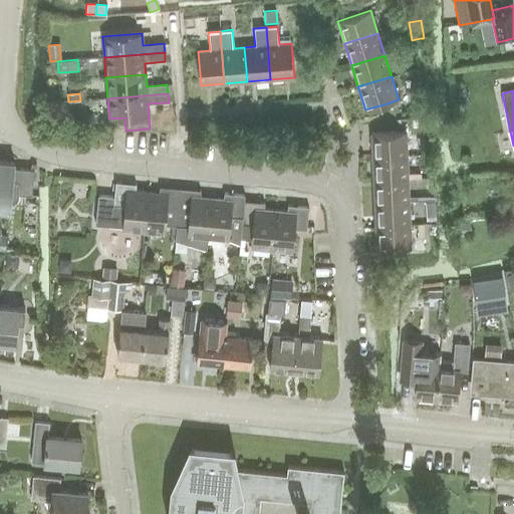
[(399,99),(388,103),(390,108),(401,105),(399,99)]
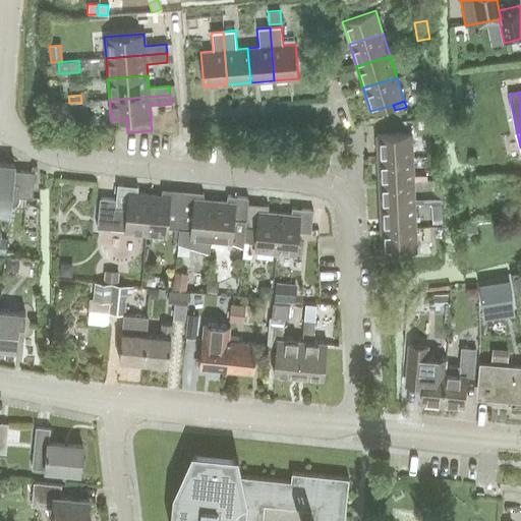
[(377,135),(378,160),(413,158),(411,133),(377,135)]
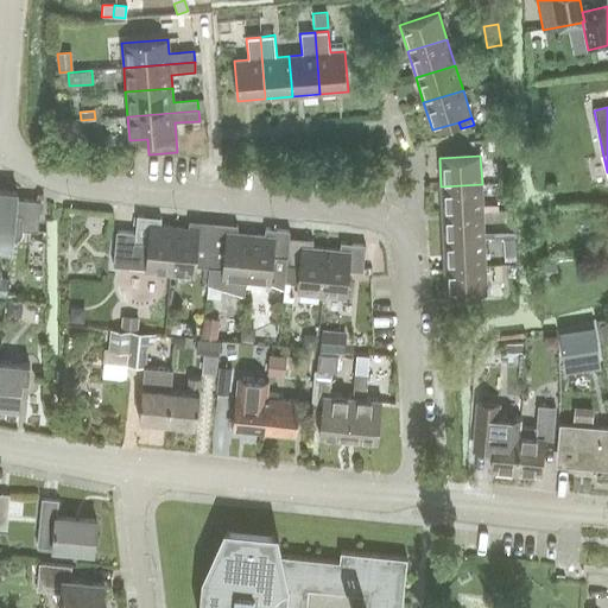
[(442,213),(483,211),(482,206),(482,184),(441,187),(442,213)]
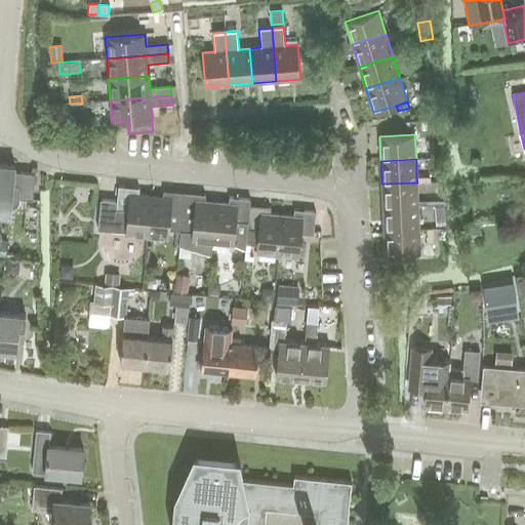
[(19,201),(19,199),(32,200),(35,174),(14,172),(14,166),(0,164),(0,207),(10,209),(11,209),(13,209),(14,208),(15,208),(16,207),(18,205),(18,204),(19,202),(19,201)]
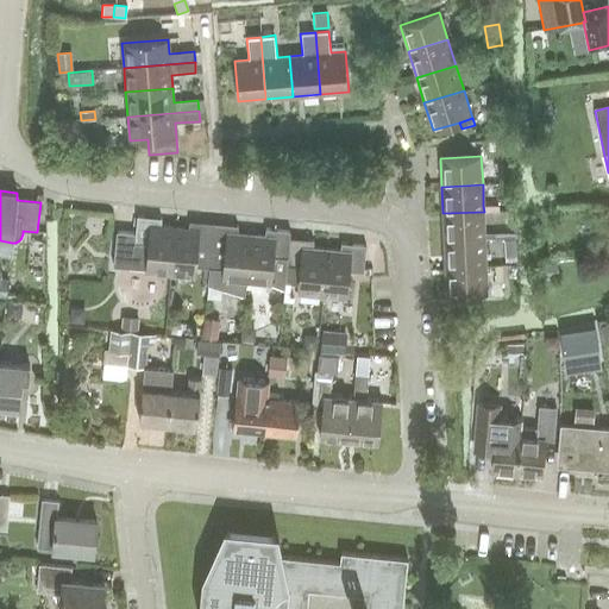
[(443,213),(444,240),(485,238),(484,212),(443,213)]
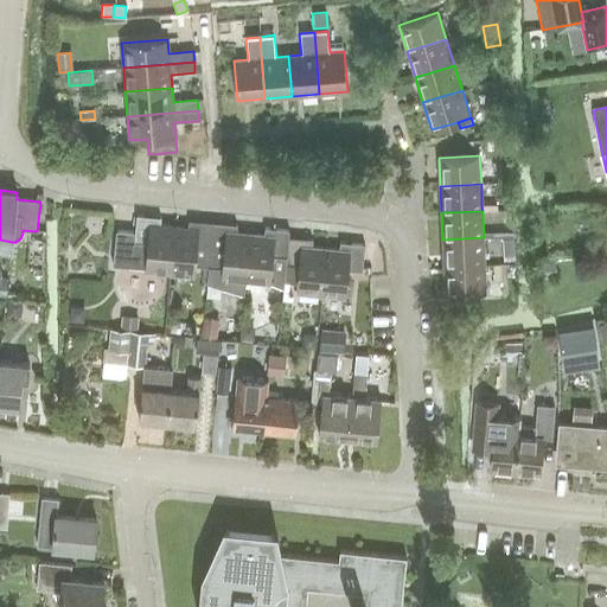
[(161,218),(136,216),(134,232),(116,230),(113,266),(145,268),(145,270),(170,273),(174,227),(160,225),(161,218)]
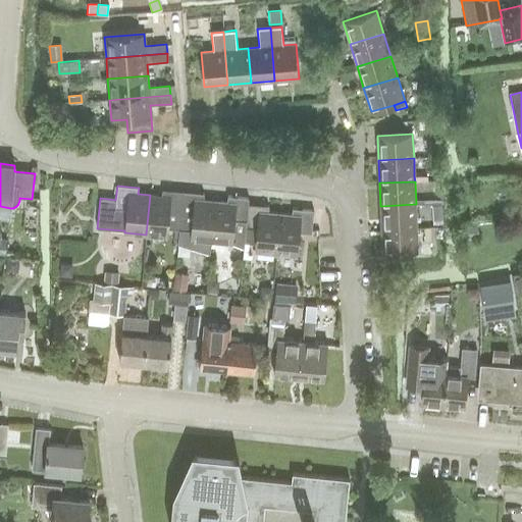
[(167,228),(178,229),(183,192),(162,190),(161,196),(150,195),(146,235),(166,237),(167,228)]
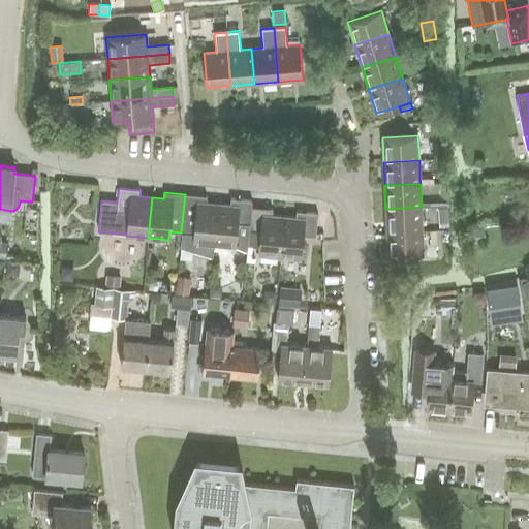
[(185,194),(181,232),(180,246),(213,257),(214,245),(218,204),(206,203),(207,196),(185,194)]
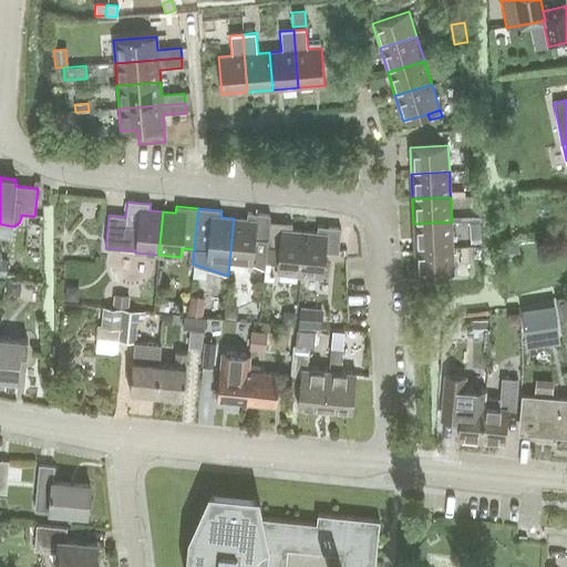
[(234,218),(229,263),(253,265),(265,269),(266,263),(269,222),(270,215),(247,213),(246,219),(234,218)]
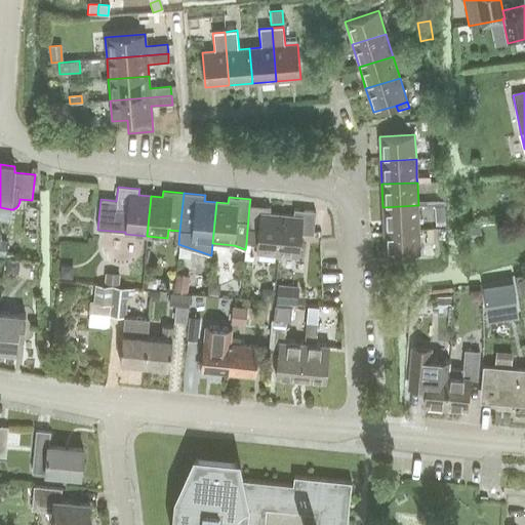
[(256,253),(277,255),(281,214),(270,213),(270,207),(249,205),(246,243),(257,245),(256,253)]
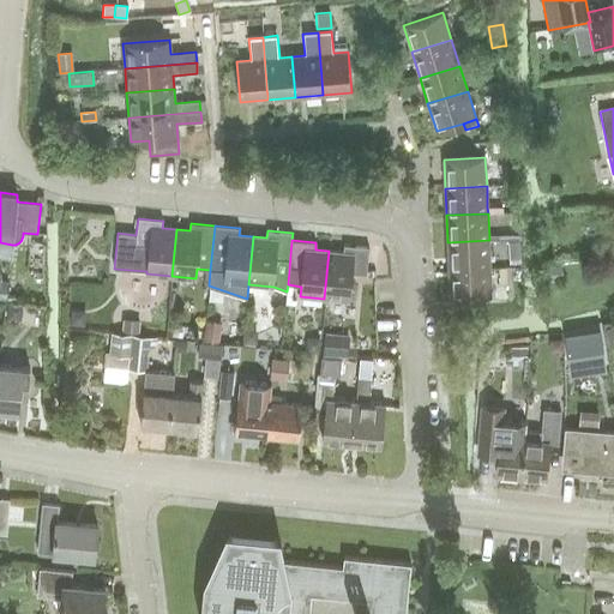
[(447,242),(449,270),(491,268),(489,240),(447,242)]
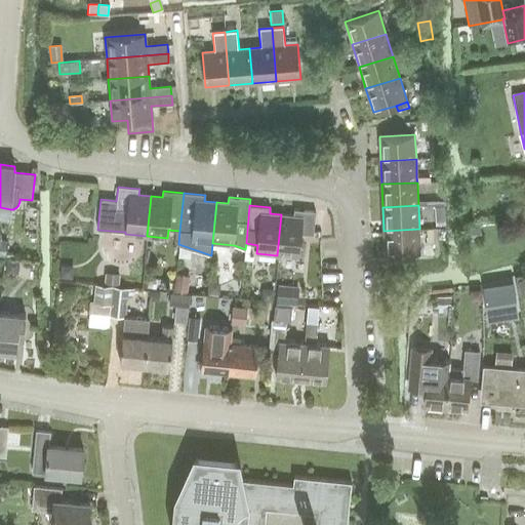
[(444,207),(435,208),(436,221),(445,221),(444,207)]
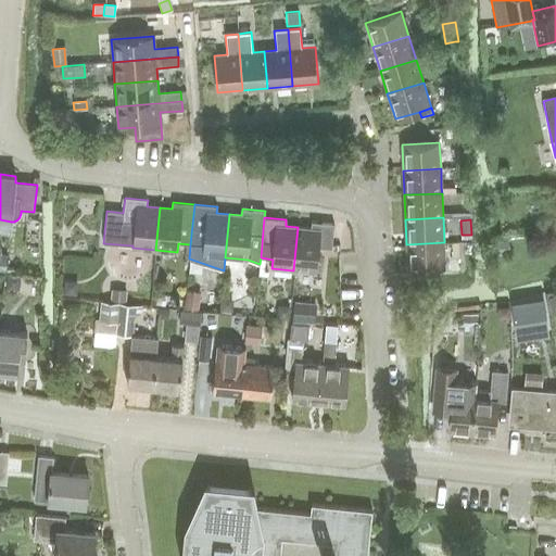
[(298,227),(293,270),(316,273),(319,248),(331,249),(333,224),(312,222),(311,228),(298,227)]
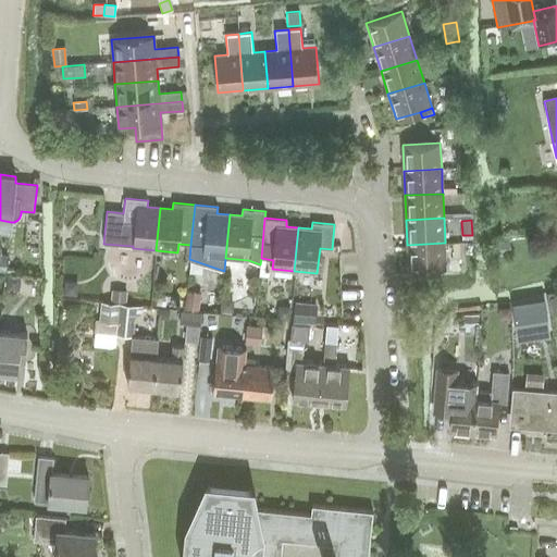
[(510,238),(497,240),(499,257),(511,255),(510,238)]
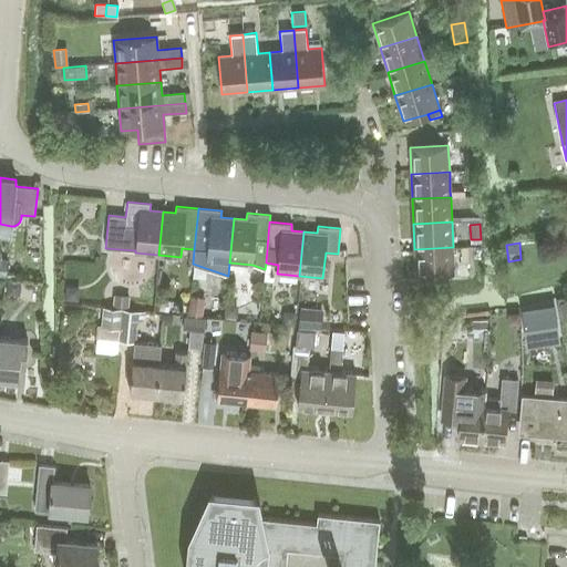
[(453,268),(453,247),(414,249),(415,275),(454,274),(453,268)]
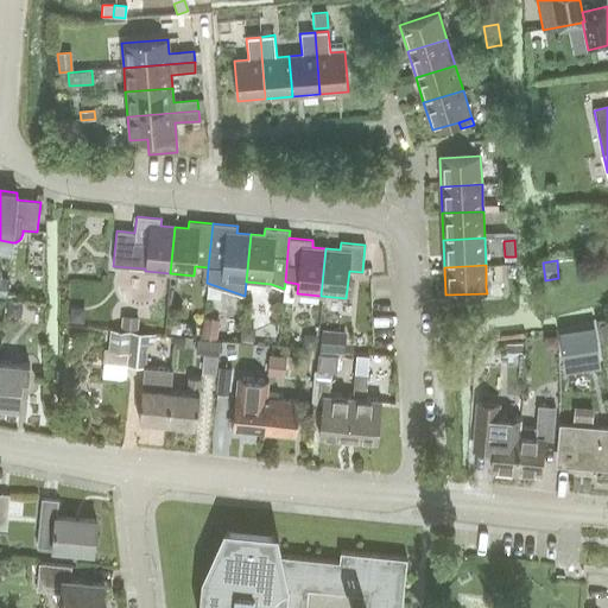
[(8,304),(7,316),(16,317),(20,314),(21,305),(8,304)]
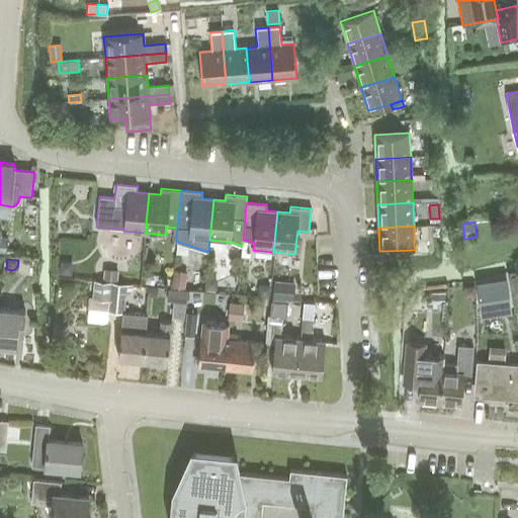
[(174,270),(172,287),(185,288),(187,272),(174,270)]
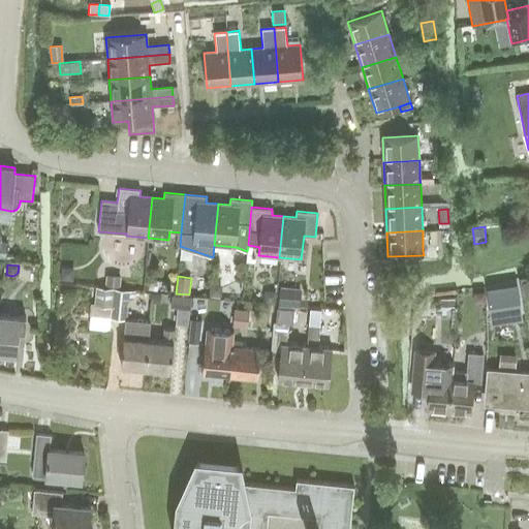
[(106,277),(105,286),(120,287),(121,278),(106,277)]
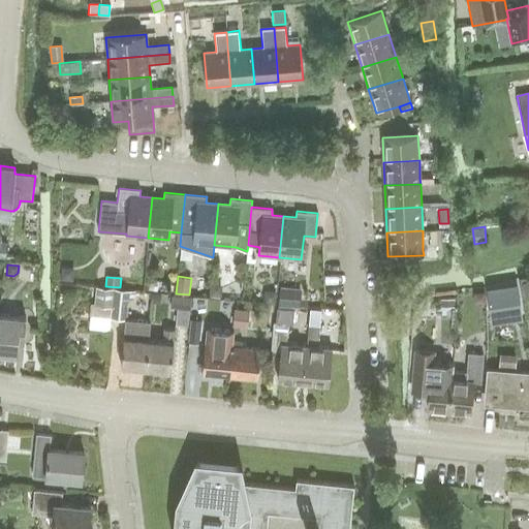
[(528,281),(518,283),(521,299),(522,299),(528,297),(528,281)]
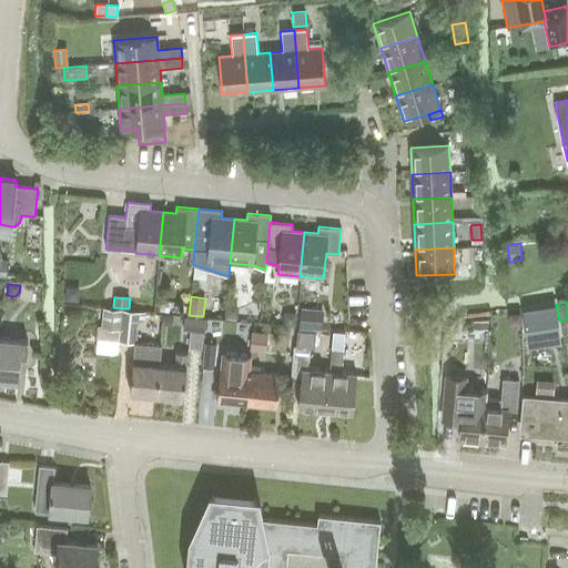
[(225,305),(225,317),(237,318),(239,310),(235,305),(225,305)]
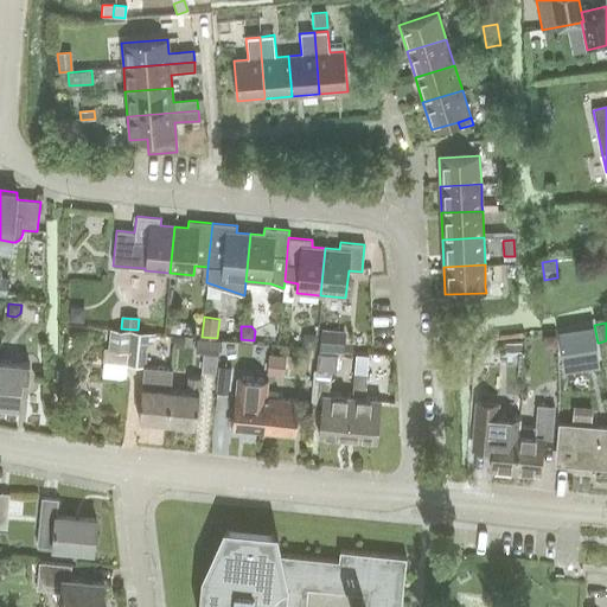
[(102,362),(127,364),(127,365),(144,366),(146,343),(152,344),(153,334),(110,331),(108,350),(103,350),(102,362)]
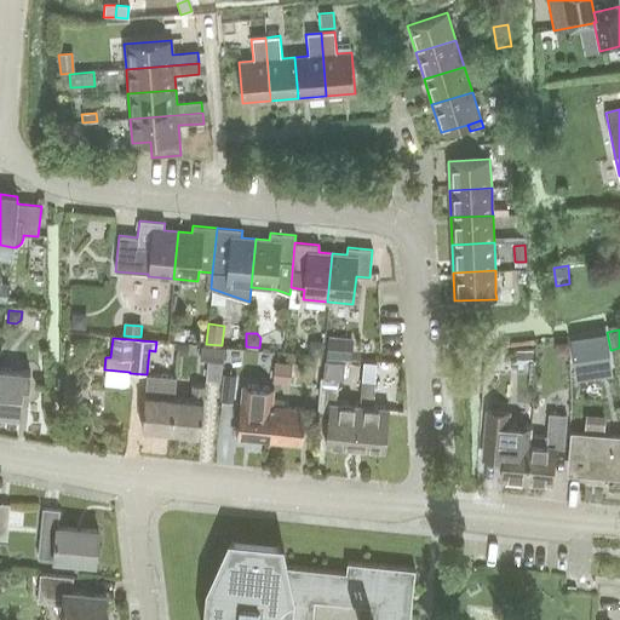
[(309,345),(309,354),(322,356),(325,342),(315,340),(309,345)]
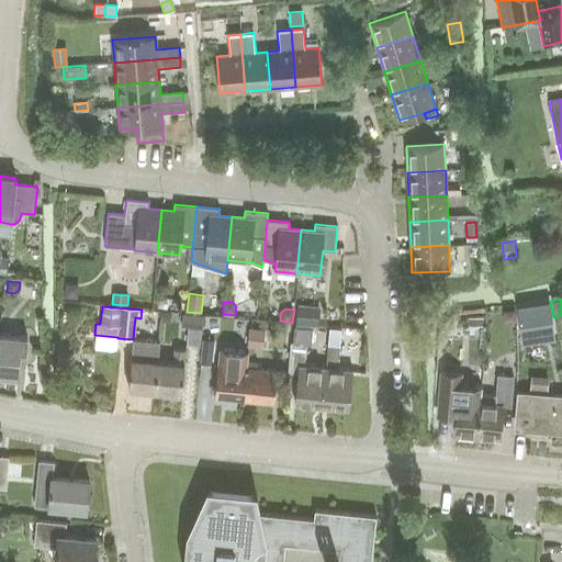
[(550,308),(518,313),(523,338),(538,336),(539,344),(554,341),(550,308)]
